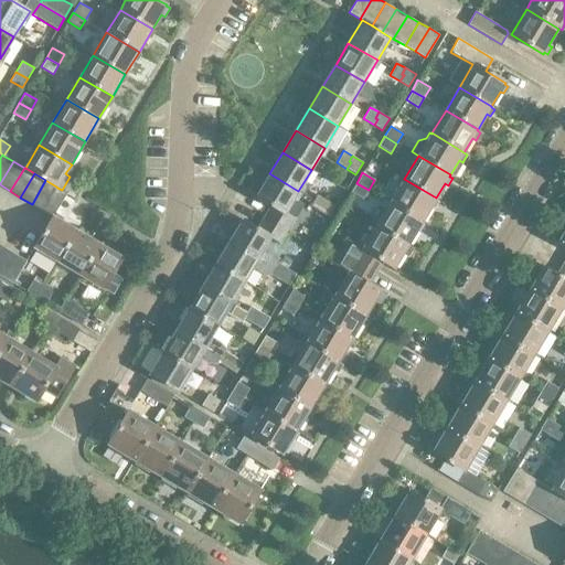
[(263,216),(288,232),(296,219),(286,212),(298,191),(269,173),(256,196),(270,205),(263,216)]
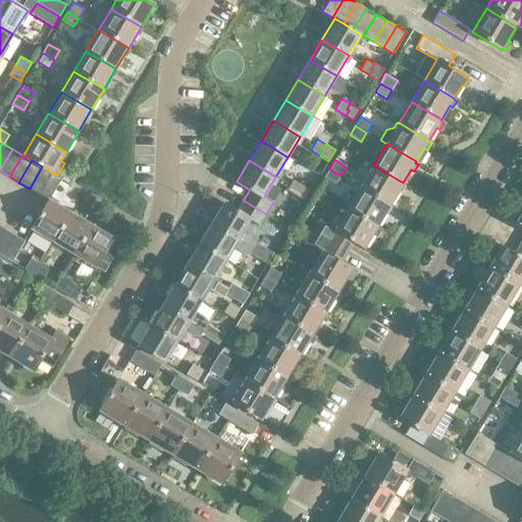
[(360,187),(393,206),(394,205),(390,203),(398,191),(401,193),(405,186),(403,184),(403,183),(373,165),(360,187)]
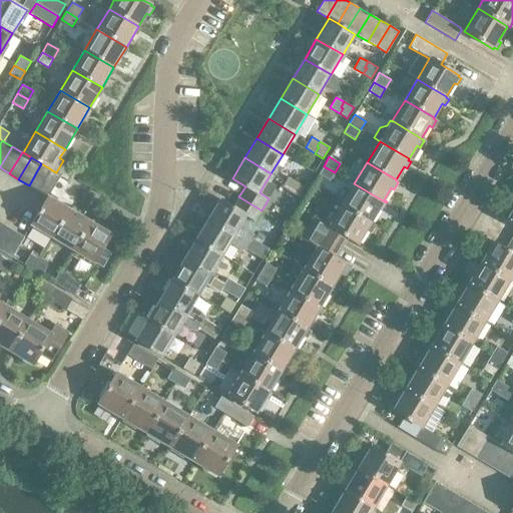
[(41,163),(29,185),(38,191),(51,169),(41,163)]
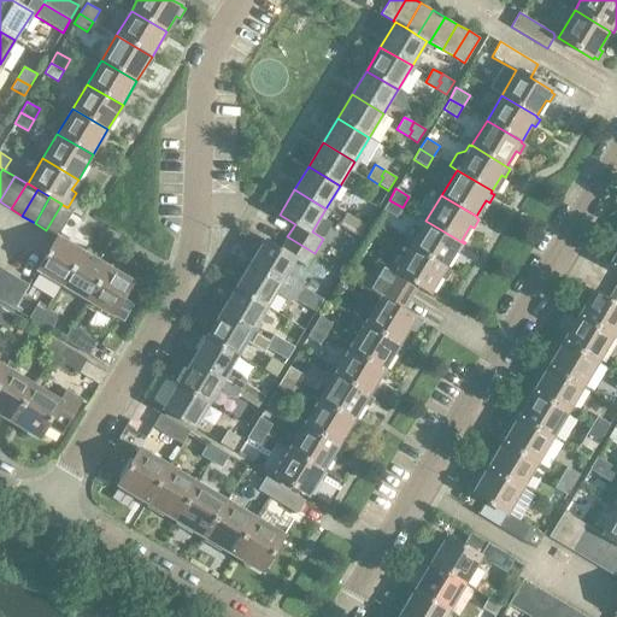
[(403,207),(389,200),(383,210),(397,217),(403,207)]
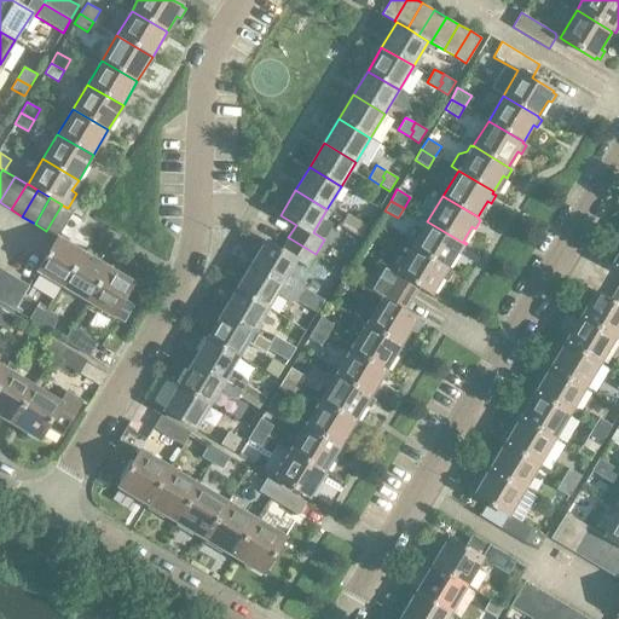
[(62,204),(46,231),(57,237),(57,236),(73,210),(68,208),(63,206),(62,204)]
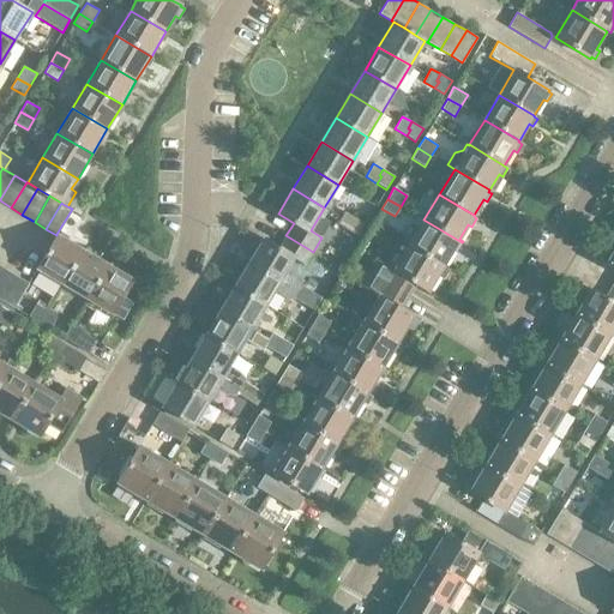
[(337,224),(349,232),(353,224),(350,223),(354,217),(344,211),(337,224)]
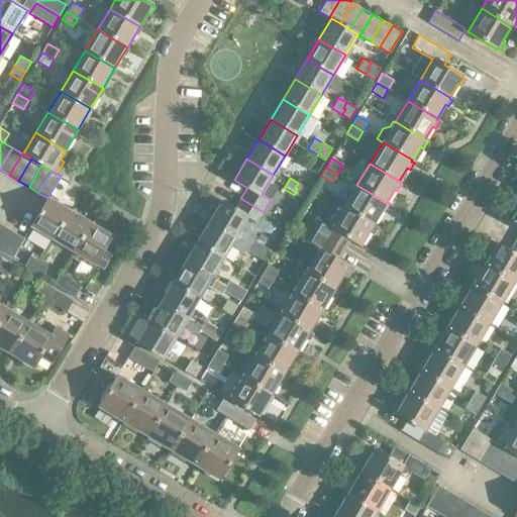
[(302,199),(308,188),(298,183),(295,188),(297,189),(294,195),(302,199)]
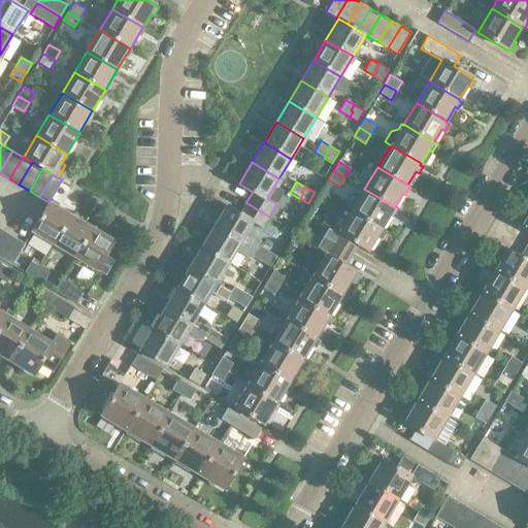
[(397,208),(364,189),(352,210),(382,228),(390,215),(393,217),(397,208)]
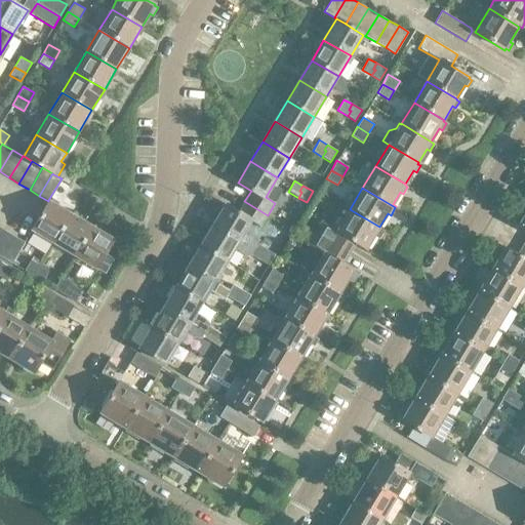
[(48,200),(48,201),(31,230),(52,243),(71,212),(48,200)]
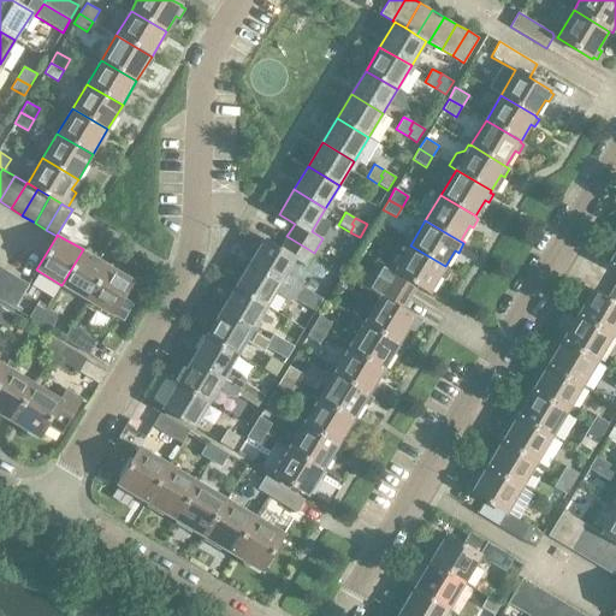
[(301,285),(303,286),(297,277),(288,271),(294,259),(306,266),(314,253),(286,236),(279,248),(264,238),(249,264),(297,292),(301,285)]
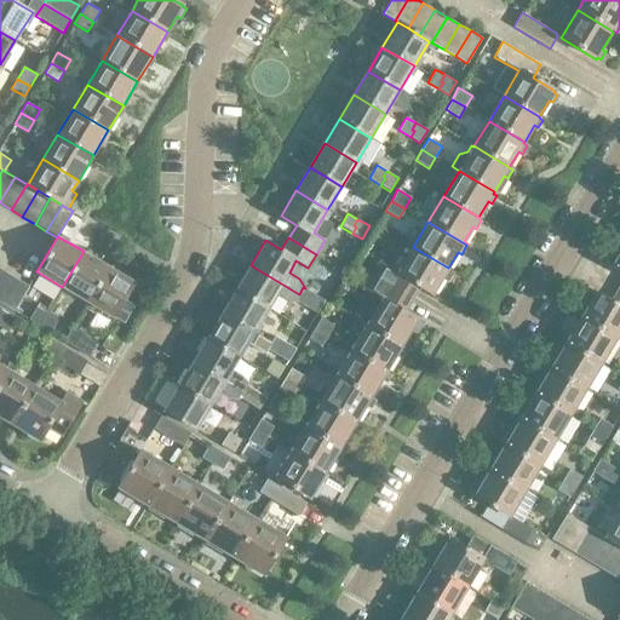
[(402,241),(388,265),(379,260),(371,275),(413,300),(422,287),(432,294),(441,280),(445,282),(452,271),(447,269),(448,268),(413,247),(402,241)]
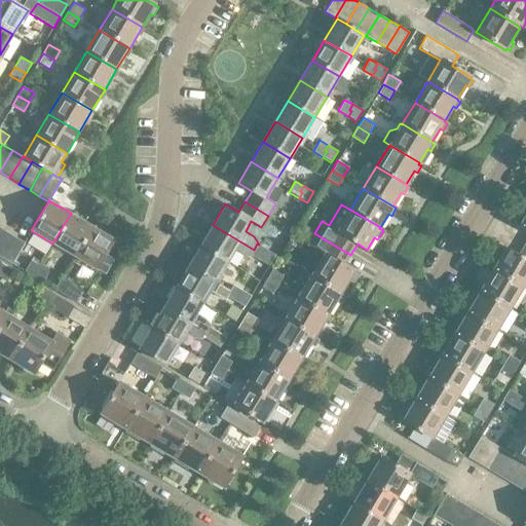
[(71,213),(52,243),(74,256),(91,226),(71,213)]
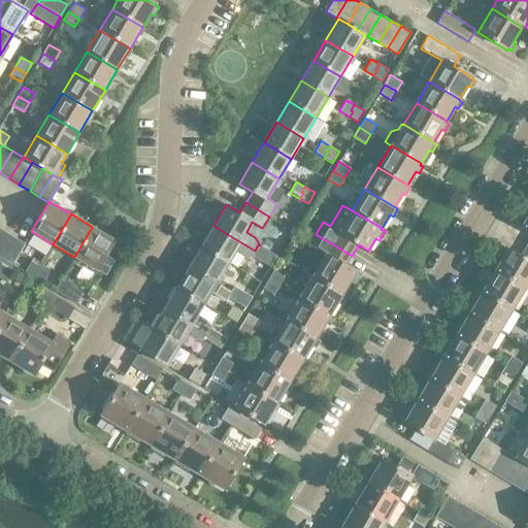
[(527,215),(525,220),(522,218),(518,225),(527,230),(527,241),(527,244),(527,215)]
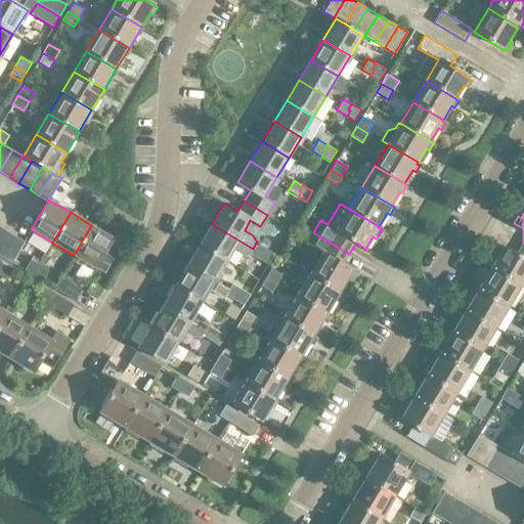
[(250,255),(251,255),(260,260),(262,254),(261,253),(264,248),(257,244),(258,244),(256,243),(253,249),(212,224),(200,245),(226,261),(232,250),(242,255),(250,255)]
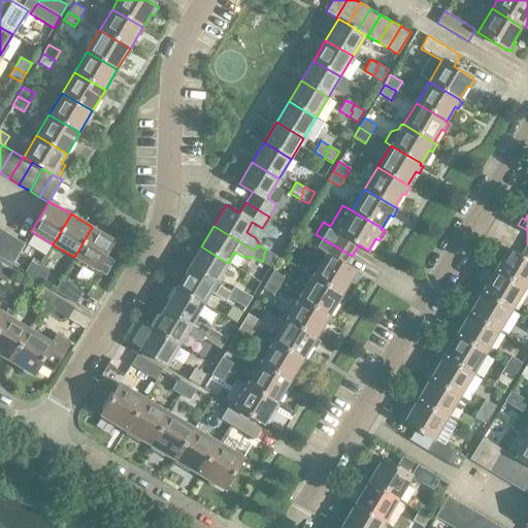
[(92,227),(74,257),(97,271),(116,240),(92,227)]
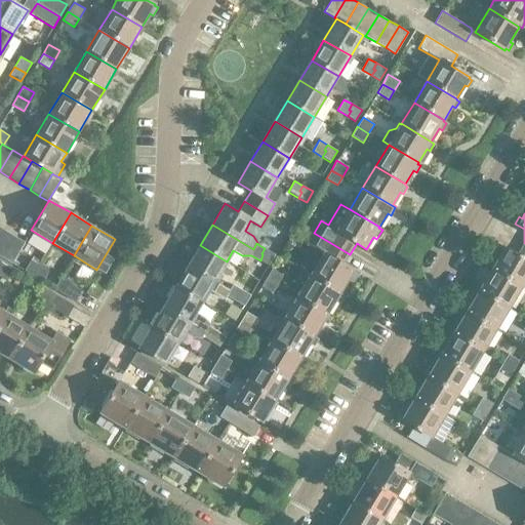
[(4,230),(0,235),(0,256),(1,257),(13,235),(4,230)]
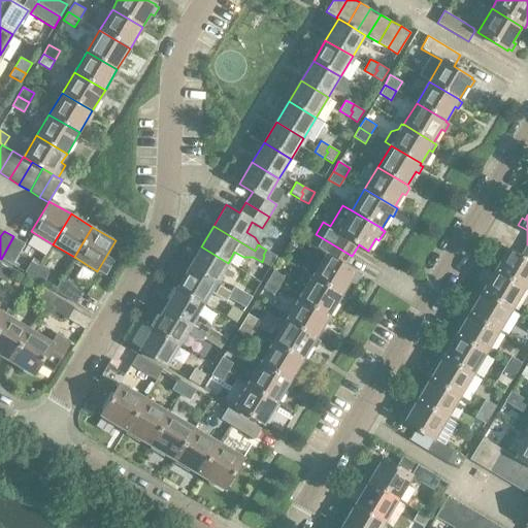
[(314,254),(323,259),(311,276),(341,294),(349,282),(353,284),(358,274),(345,266),(352,256),(316,234),(308,245),(316,250),(314,254)]
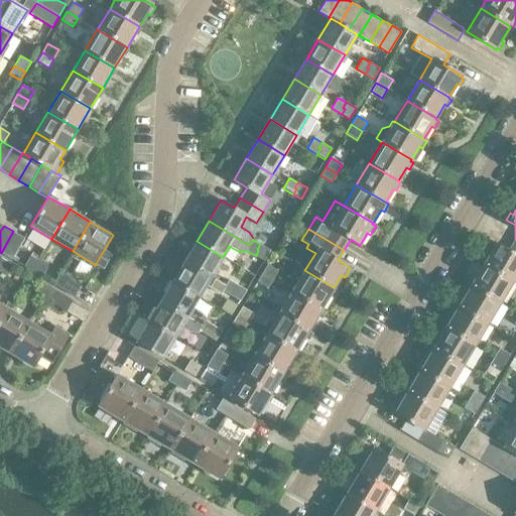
[(11,259),(23,237),(13,231),(1,253),(11,259)]
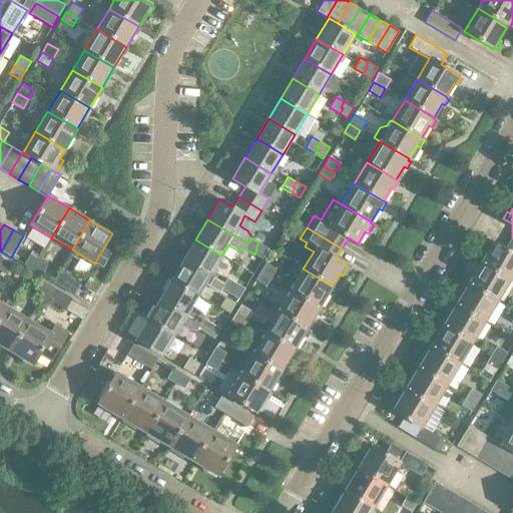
[(481,263),(510,280),(512,274),(512,237),(505,248),(494,241),(485,255),(482,253),(479,260),(482,262),(481,263)]
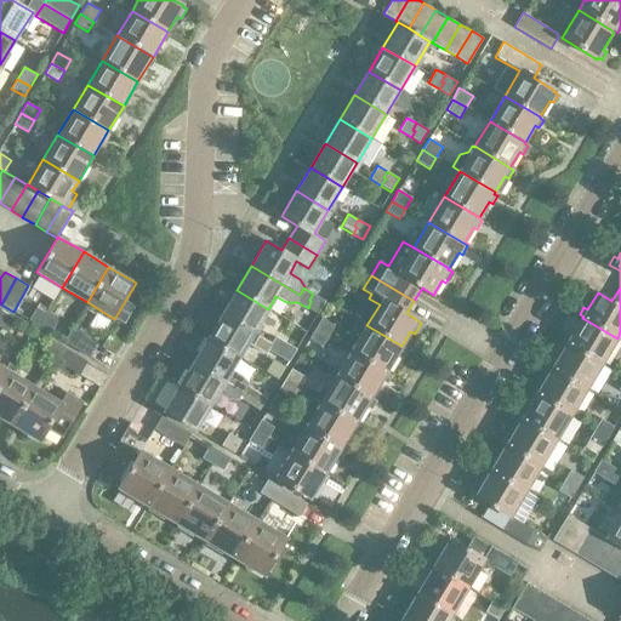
[(222,314),(254,332),(268,309),(237,290),(222,314)]
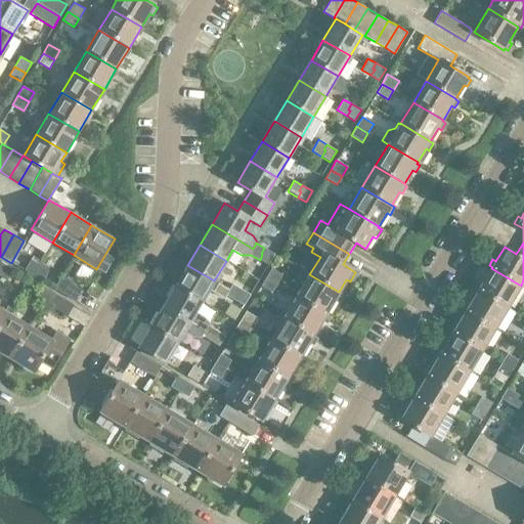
[(267,264),(274,254),(264,248),(261,253),(262,254),(260,260),(267,264)]
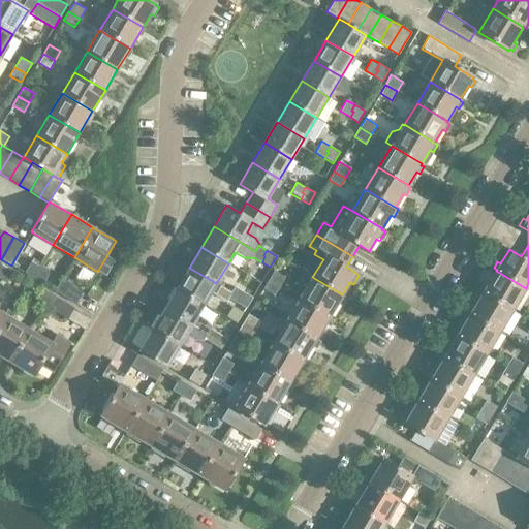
[(33,278),(39,267),(31,261),(25,273),(33,278)]
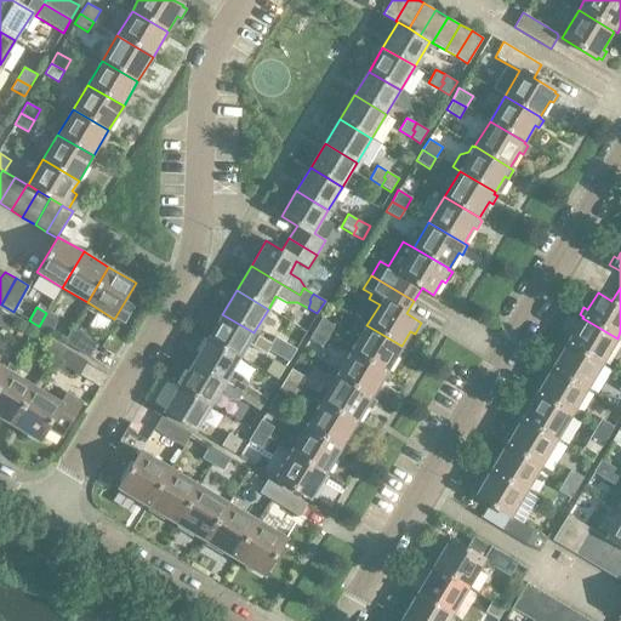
[(5,313),(0,320),(0,326),(9,332),(16,319),(5,313)]
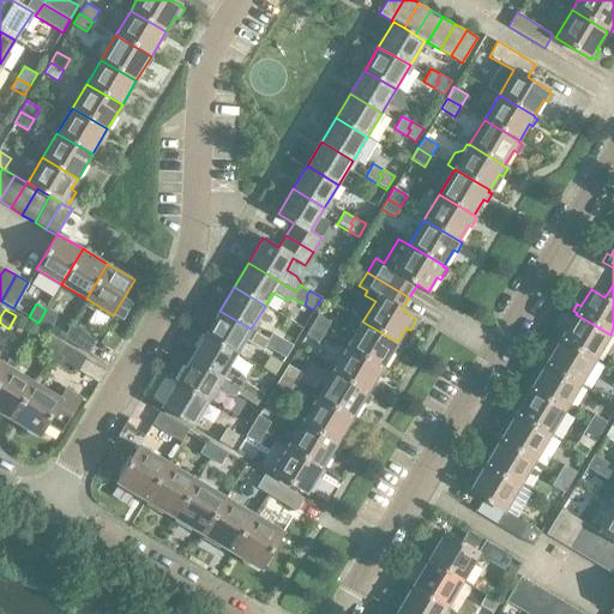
[(46,309),(38,323),(49,330),(58,317),(46,309)]
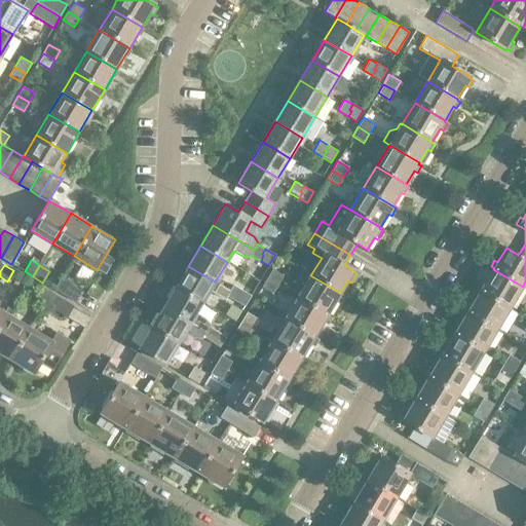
[(176,287),(202,302),(215,282),(188,266),(176,287)]
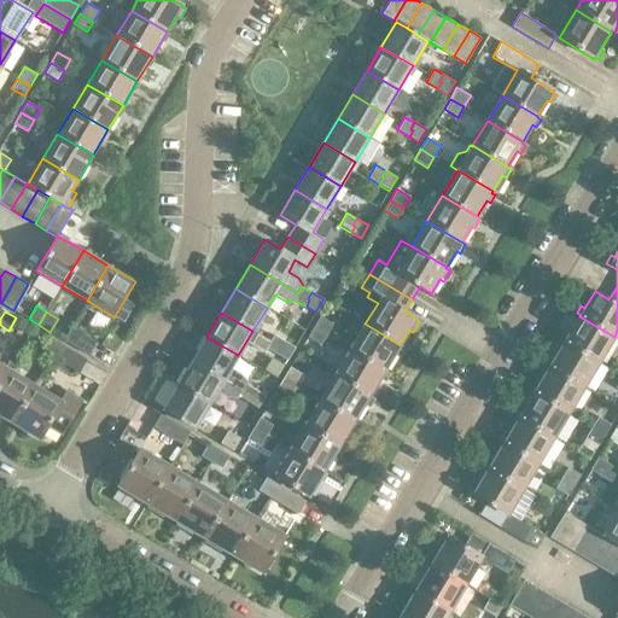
[(313,326),(327,334),(333,324),(319,316),(313,326)]
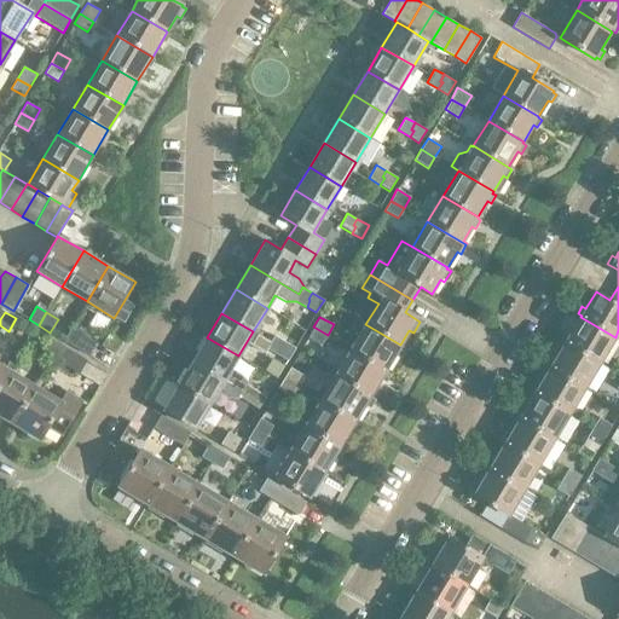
[(615,337),(580,317),(566,342),(600,363),(615,337)]
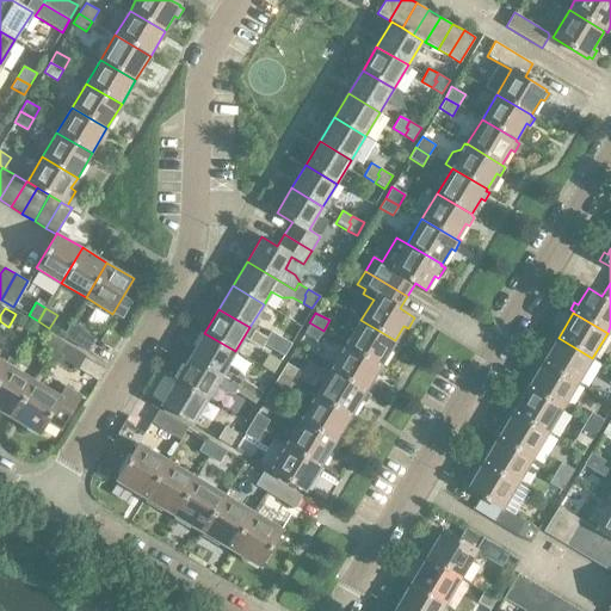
[(346,345),(380,365),(389,350),(394,352),(399,344),(394,343),(395,340),(360,320),(346,345)]
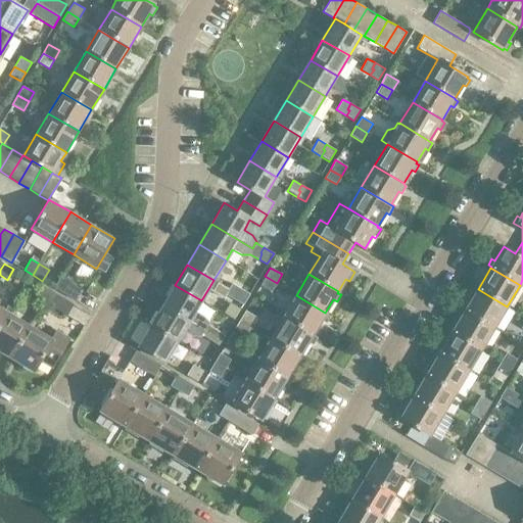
[(54,288),(76,301),(83,290),(60,276),(54,288)]
